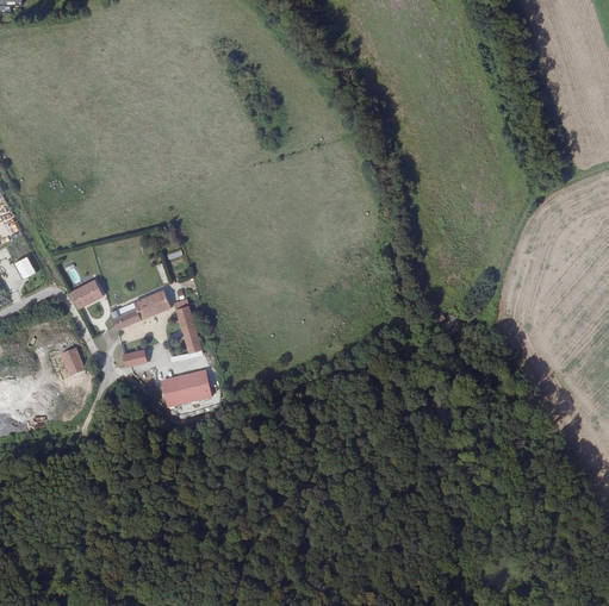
[(24,5),(23,0),(0,0),(0,12),(14,12),(14,5),(24,5)]
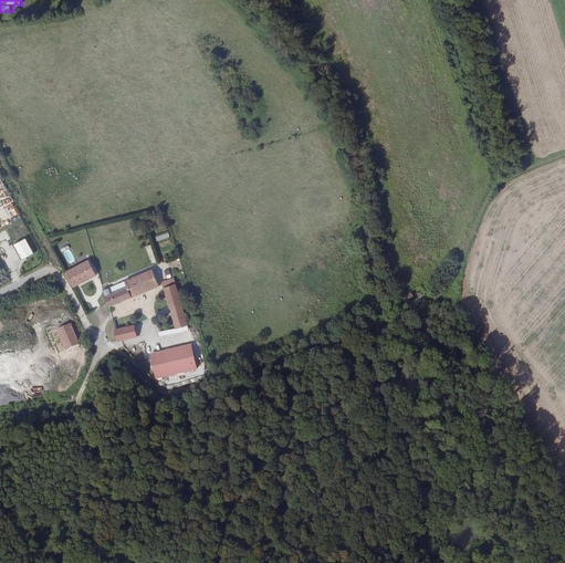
[(10,243),(19,258),(31,251),(22,237),(10,243)]
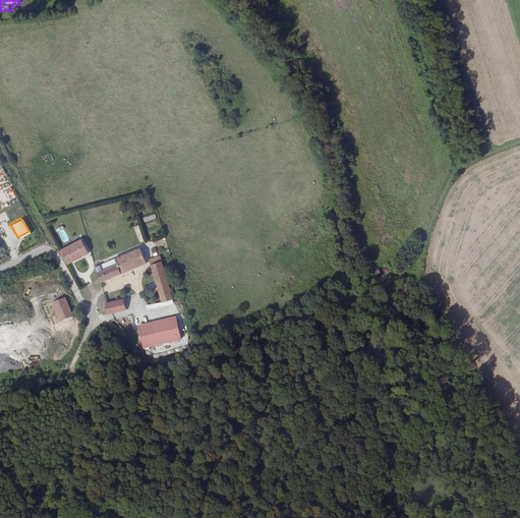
[(79,239),(60,250),(68,264),(88,253),(79,239)]
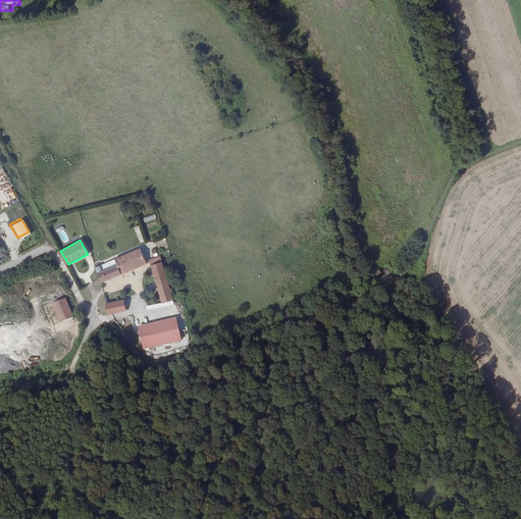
[(145,261),(141,249),(116,258),(118,264),(101,270),(101,269),(102,269),(101,266),(100,266),(99,265),(95,267),(99,281),(99,282),(147,264),(145,261)]
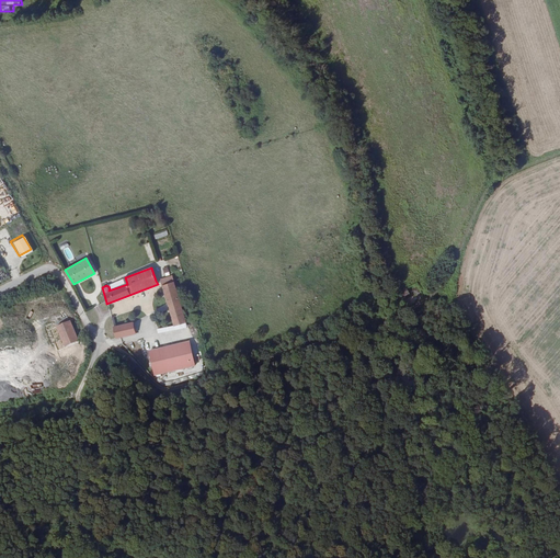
[(169,277),(160,280),(173,325),(184,321),(173,282),(170,283),(169,277)]
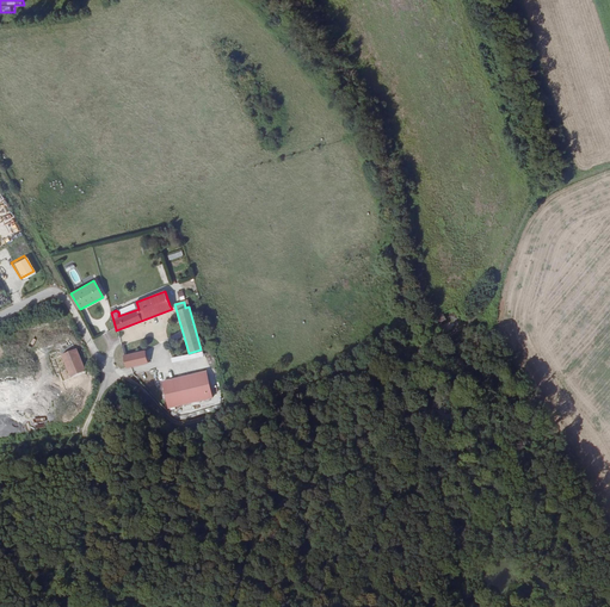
[(435,315),(438,321),(445,317),(442,310),(435,315)]
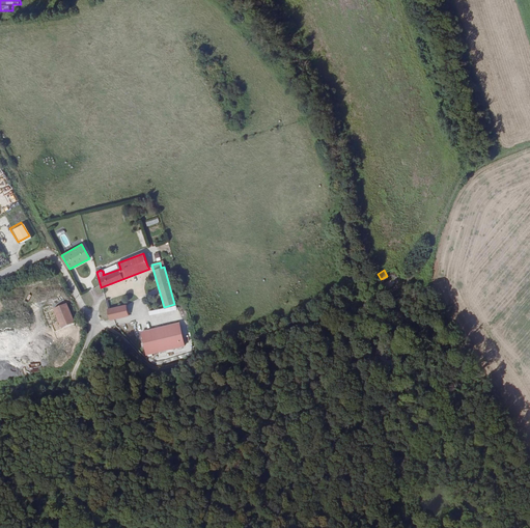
[(67,302),(53,307),(47,309),(53,329),(60,328),(62,332),(74,328),(73,323),(74,323),(67,302)]
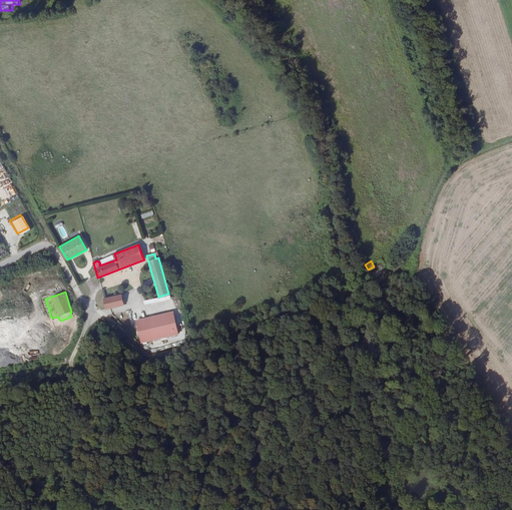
[(104,309),(106,309),(108,308),(122,305),(120,296),(102,300),(104,309)]
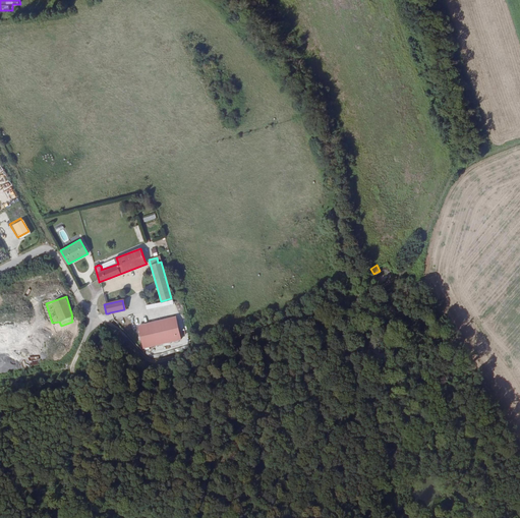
[(170,319),(138,326),(146,351),(175,344),(170,319)]
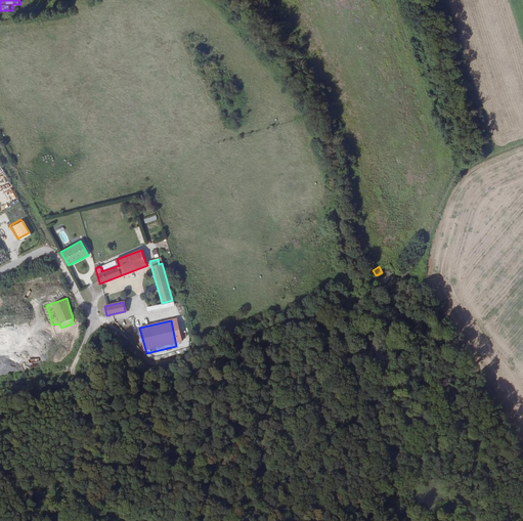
All buildings are outlined.
